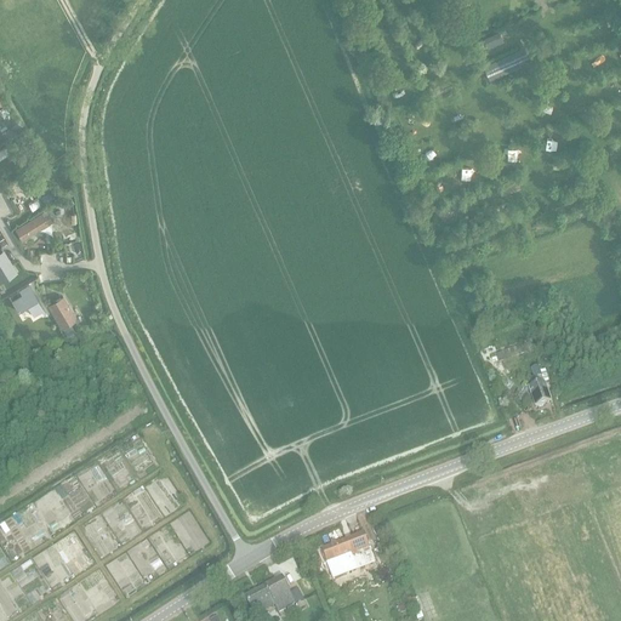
[(499,29),(484,36),(489,46),(503,40),(499,29)]
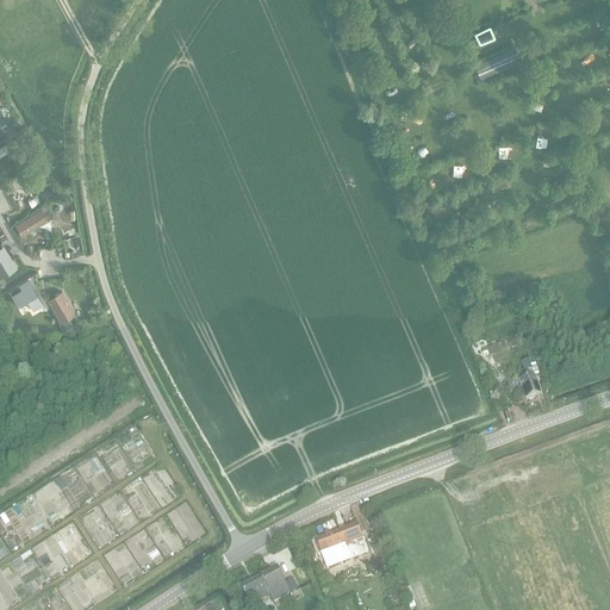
[(478,66),(483,75),(495,70),(512,62),(508,53),(491,60),(478,66)]
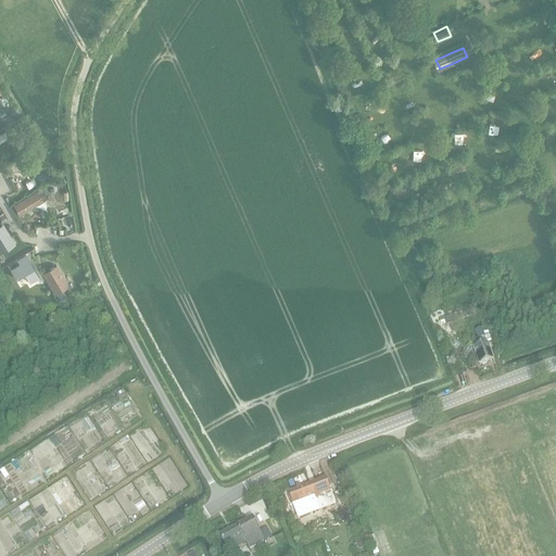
[(8,116),(1,119),(5,125),(11,122),(8,116)]
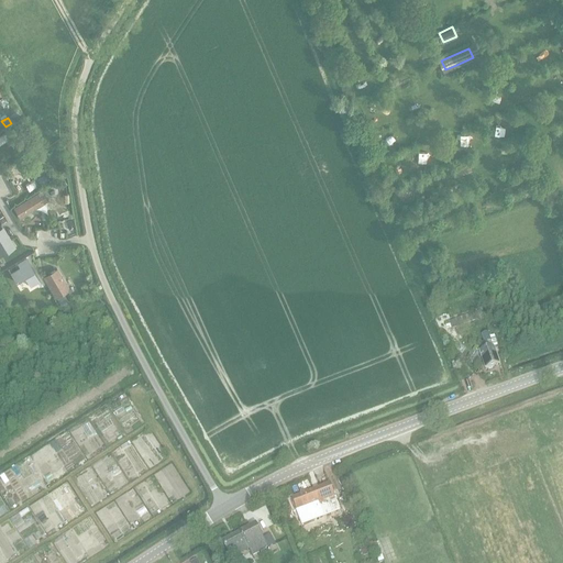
[(0,134),(0,144),(9,139),(9,138),(6,132),(0,134)]
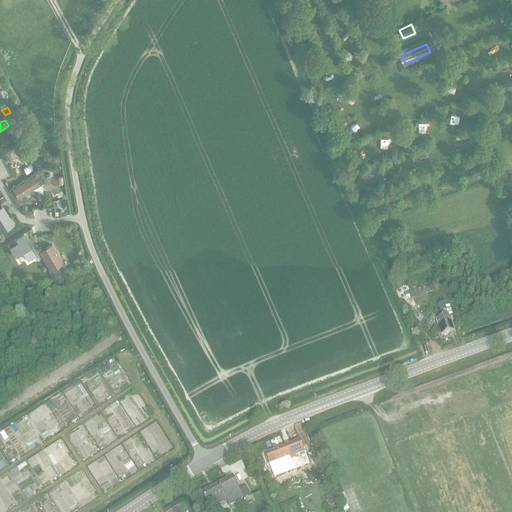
[(34,146),(11,160),(17,170),(40,156),(34,146)]
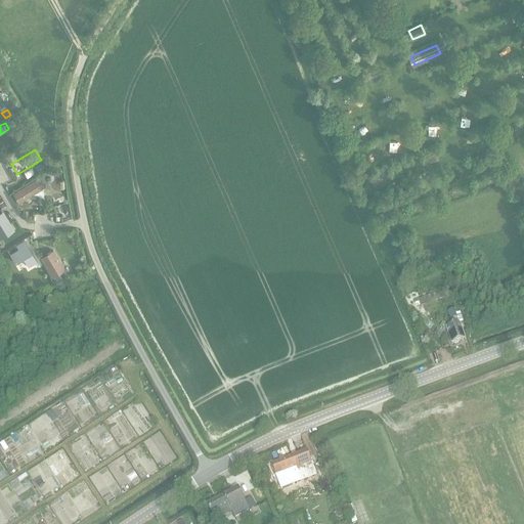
[(39,177),(12,193),(18,203),(45,186),(39,177)]
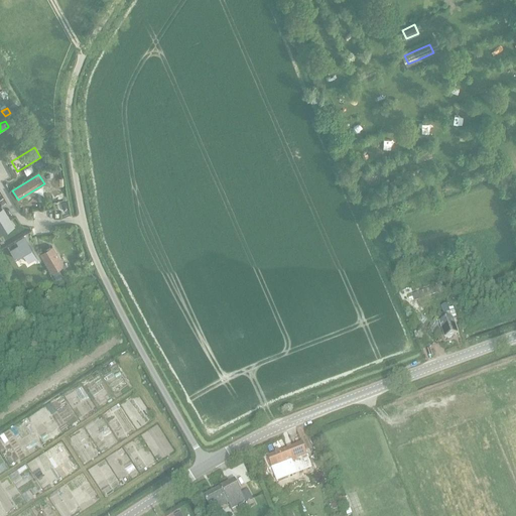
[(17,245),(9,250),(14,258),(22,253),(27,262),(34,258),(36,257),(23,236),(15,241),(17,245)]
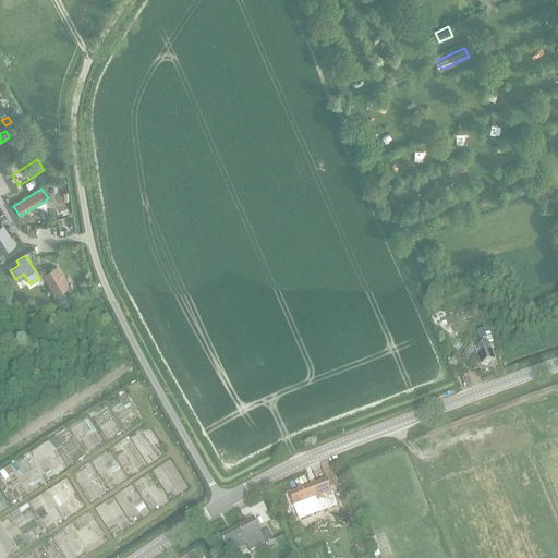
[(57,265),(43,274),(55,295),(69,287),(57,265)]
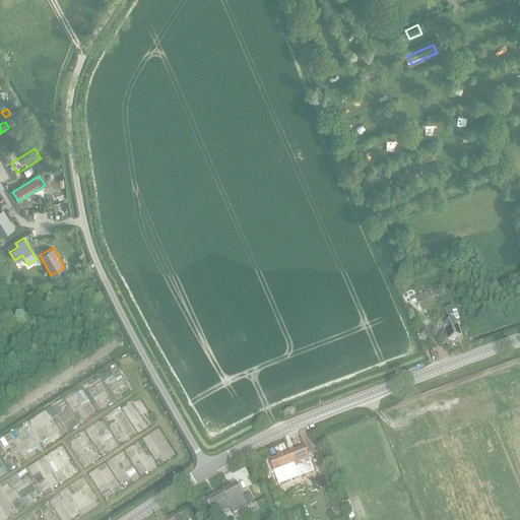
[(60,270),(53,274),(56,280),(63,276),(60,270)]
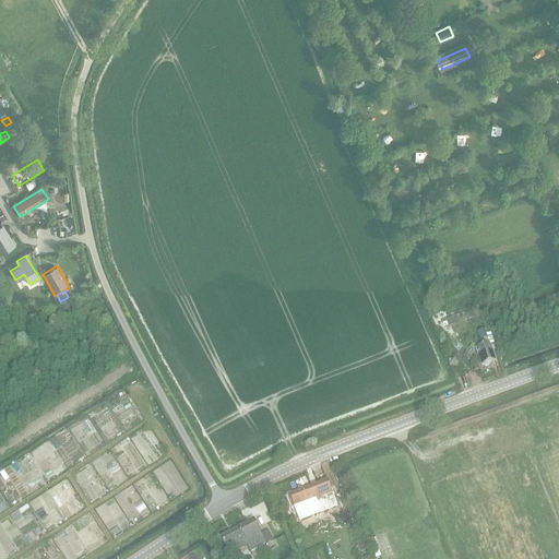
[(445,319),(449,328),(475,318),(474,313),(472,310),(445,319)]
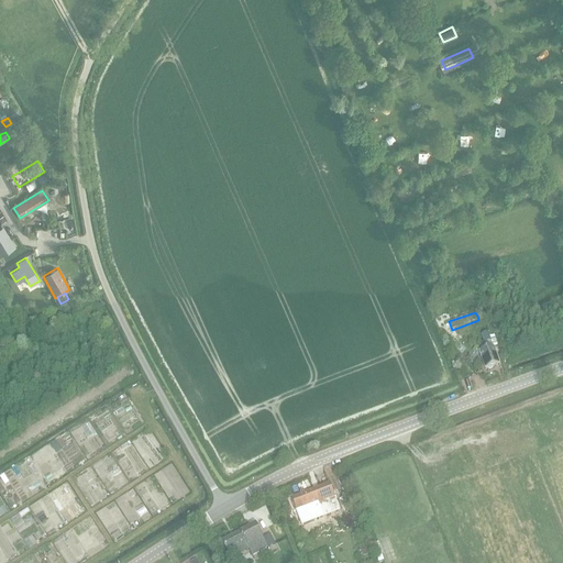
[(482,334),(484,343),(490,341),(487,332),(482,334)]
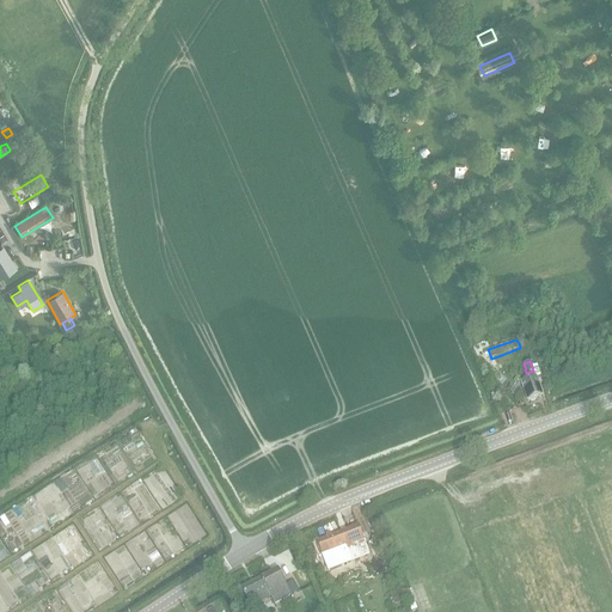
[(521,383),(527,402),(542,396),(536,378),(521,383)]
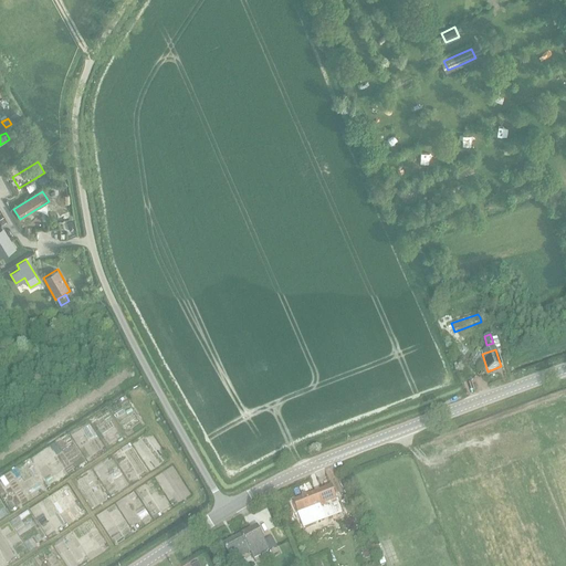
[(322,512),(337,505),(329,485),(314,492),(292,501),(300,520),(322,511),(322,512)]
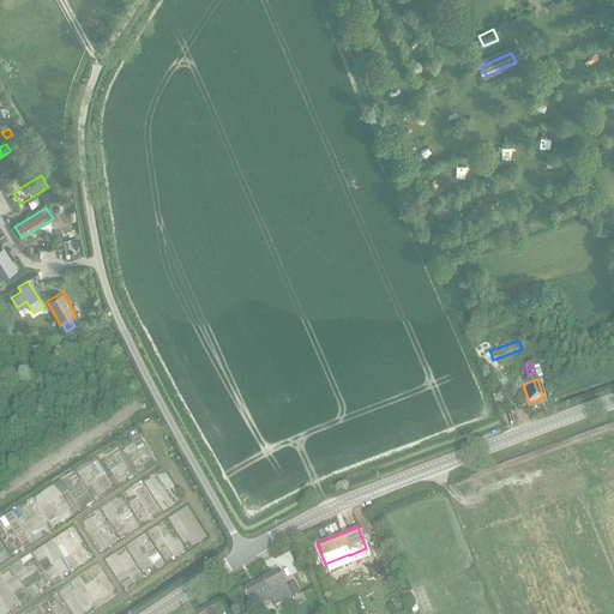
[(242,589),(250,603),(266,595),(268,597),(270,596),(275,606),(292,596),(287,587),(278,571),(242,589)]
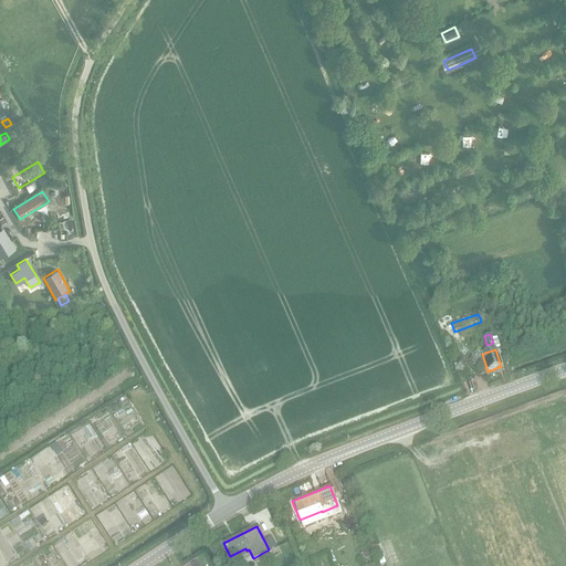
[(271,537),(264,541),(269,549),(276,546),(271,537)]
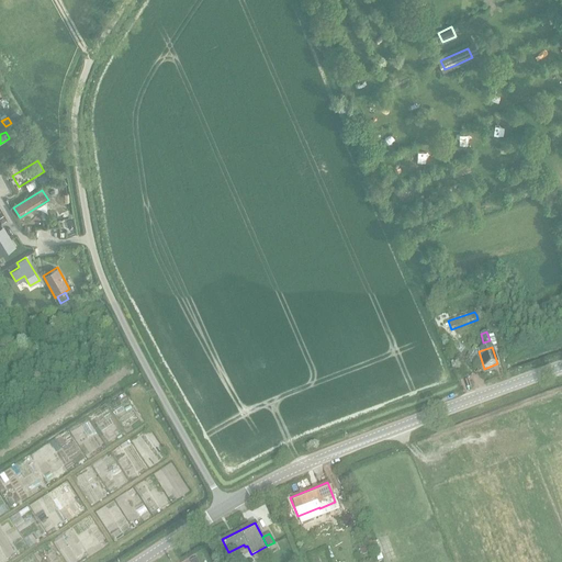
[(375,542),(369,544),(373,557),(374,555),(380,553),(375,542)]
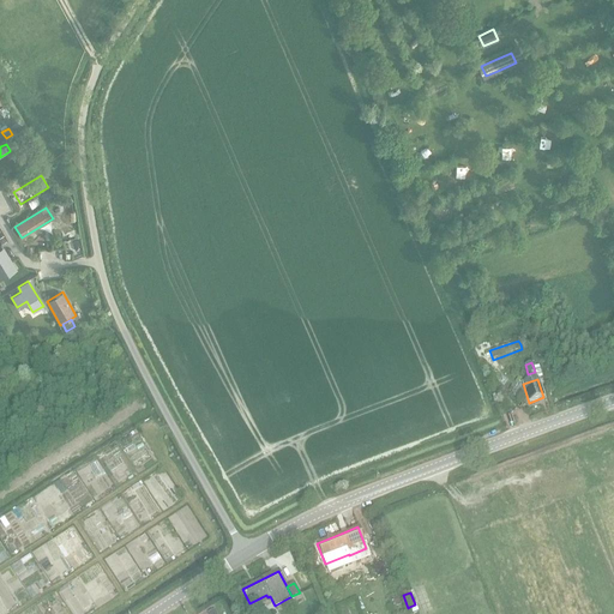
[(392,599),(395,607),(402,605),(399,595),(392,599)]
